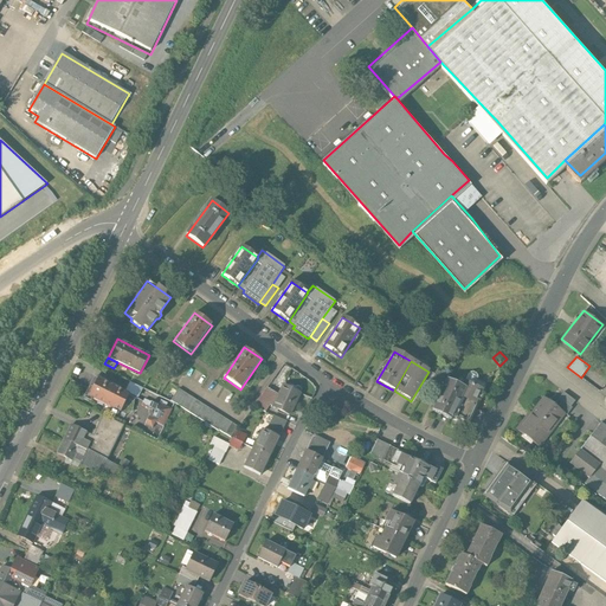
[(477,411),(485,391),(476,386),(478,381),(477,379),(475,376),(474,375),(471,375),(469,378),(463,389),(468,392),(462,404),(477,411)]
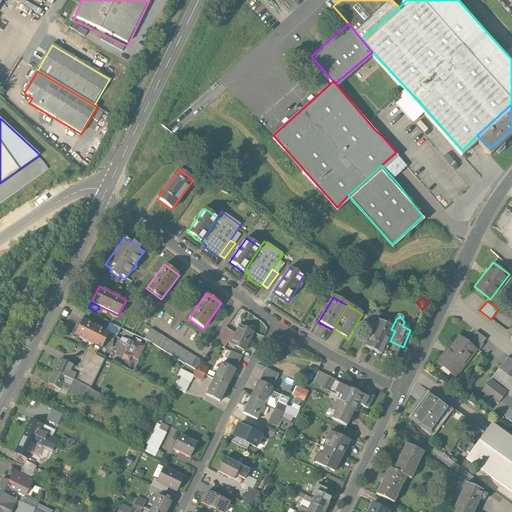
[(81,318),(73,334),(106,350),(112,347),(113,335),(81,318)]
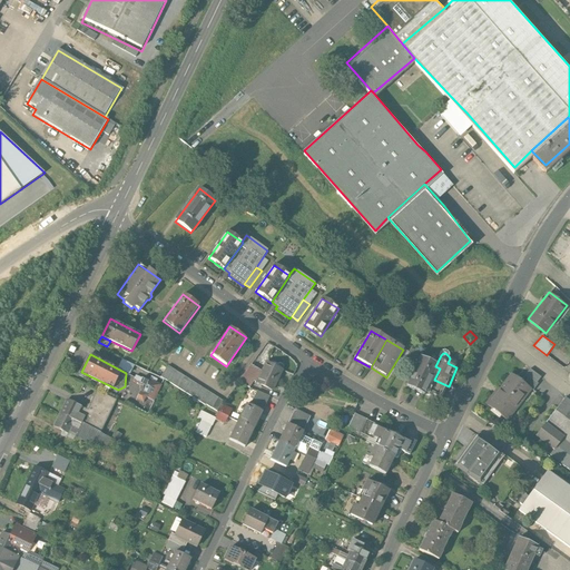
[(154,364),(164,371),(168,365),(158,357),(154,364)]
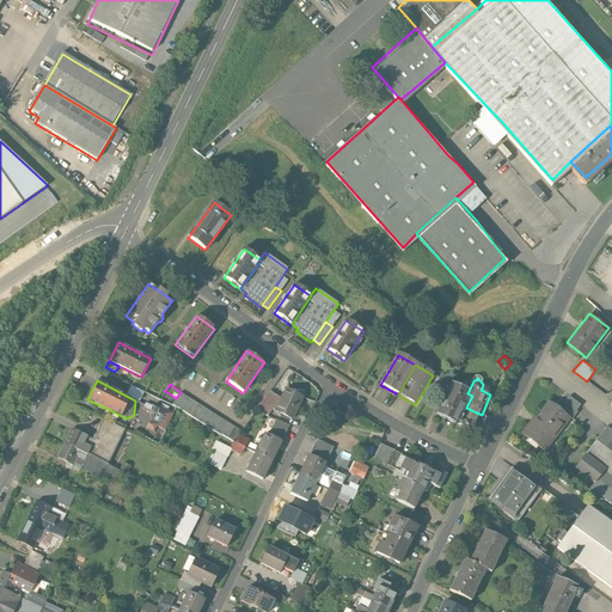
[(144,391),(134,386),(129,396),(139,401),(144,391)]
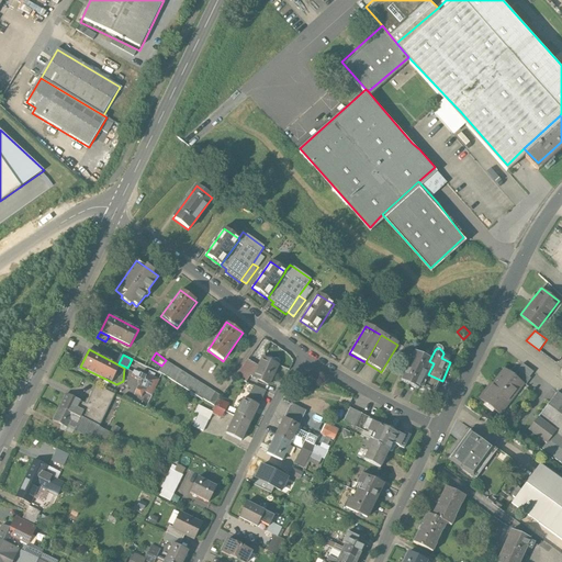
[(257,364),(251,377),(269,385),(280,363),(261,355),(257,364)]
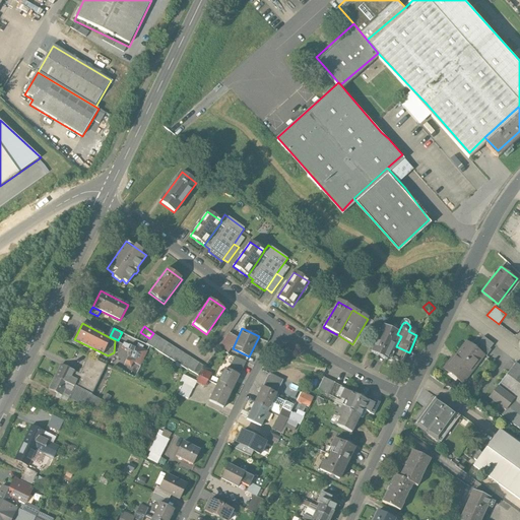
[(397,334),(384,328),(371,355),(388,364),(396,346),(401,336),(397,334)]
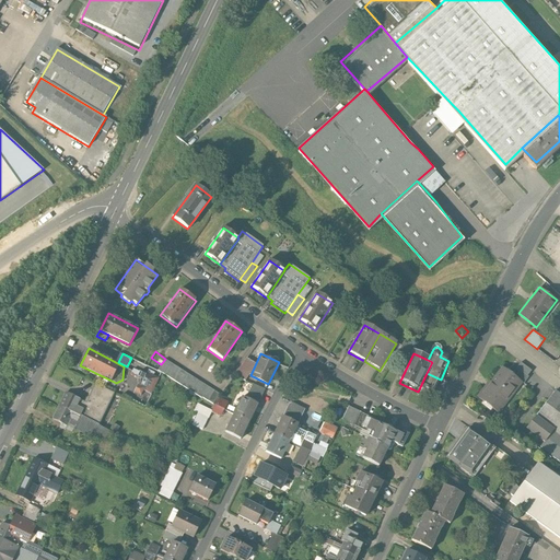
[(235,375),(244,381),(248,373),(251,375),(256,363),(247,358),(235,375)]
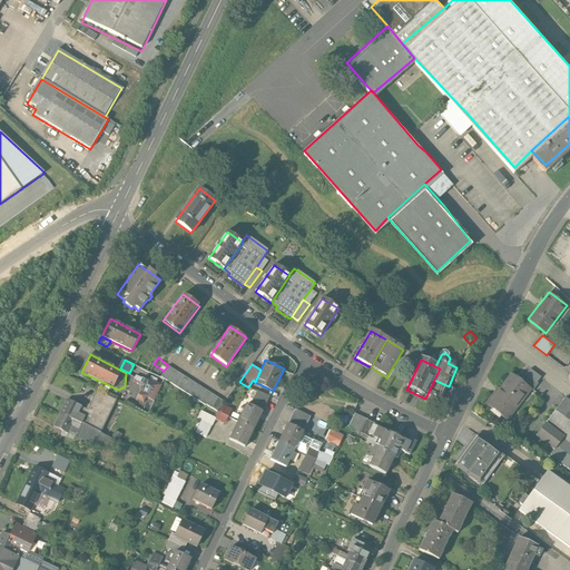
[(224,401),(168,365),(164,371),(160,376),(217,411),(224,401)]
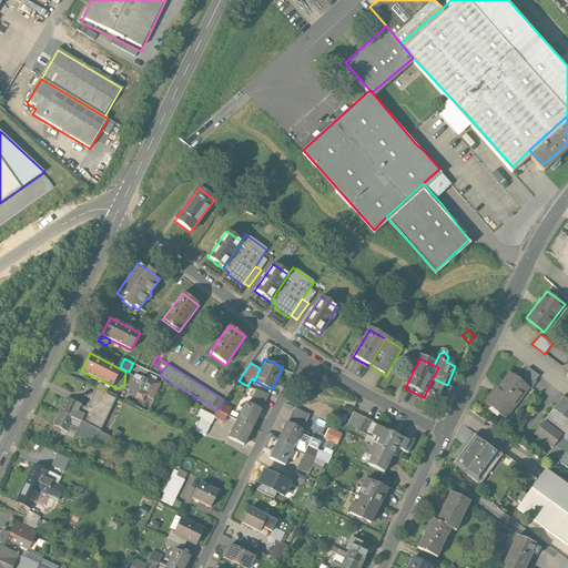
[(528,367),(525,372),(535,379),(538,375),(528,367)]
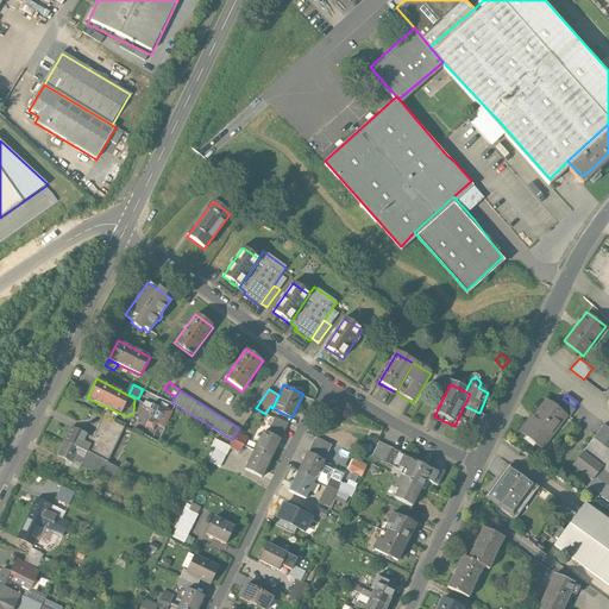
[(532,415),(520,431),(542,450),(570,415),(558,406),(547,397),(532,415)]
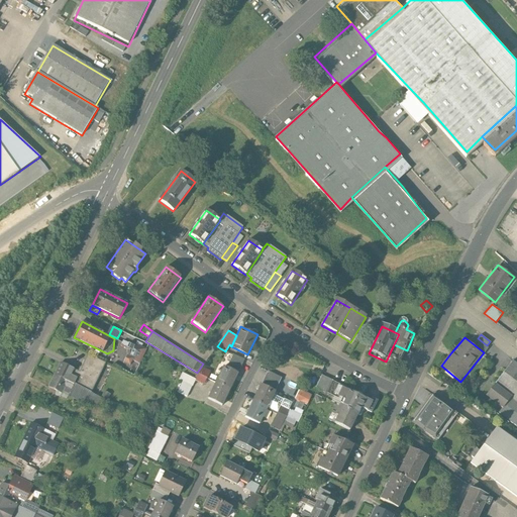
[(478,338),(474,344),(484,352),(489,347),(487,345),(478,338)]
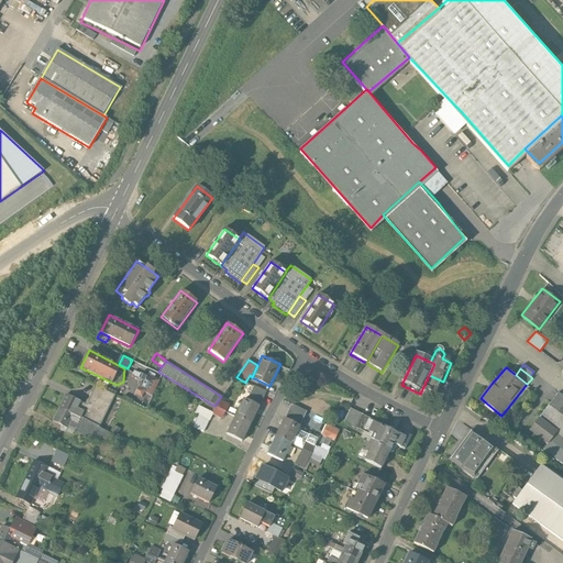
[(158,379),(146,374),(140,388),(135,386),(132,394),(141,398),(143,393),(151,396),(158,379)]
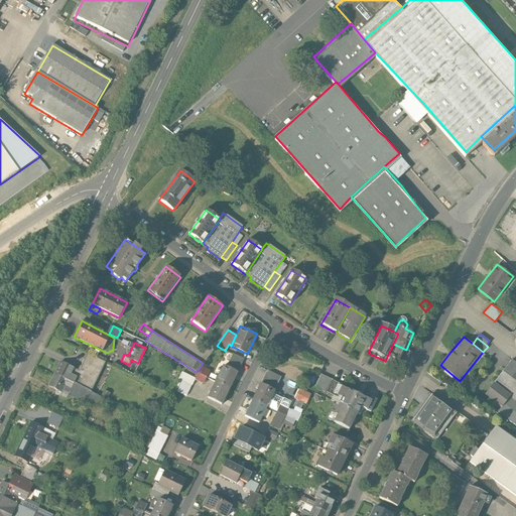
[(283,353),(290,352),(289,343),(282,345),(283,353)]
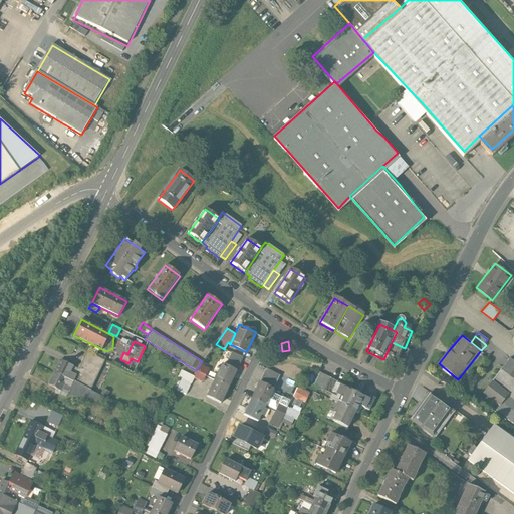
[(78,368),(72,365),(70,370),(76,374),(73,381),(89,390),(104,360),(87,351),(78,368)]
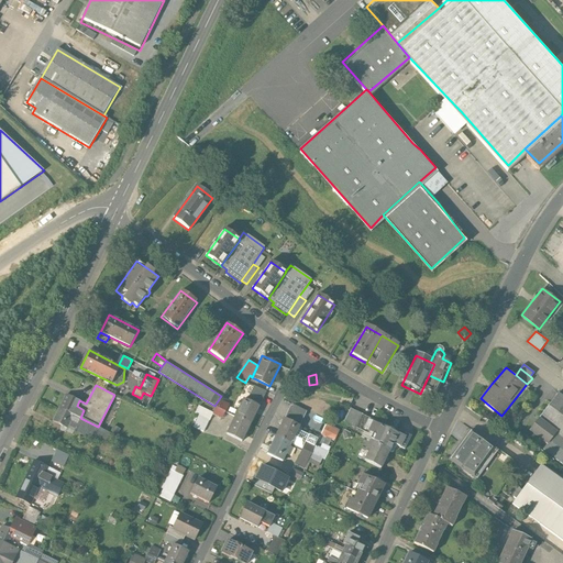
[(562,394),(559,390),(529,429),(548,443),(543,449),(562,464),(562,394)]
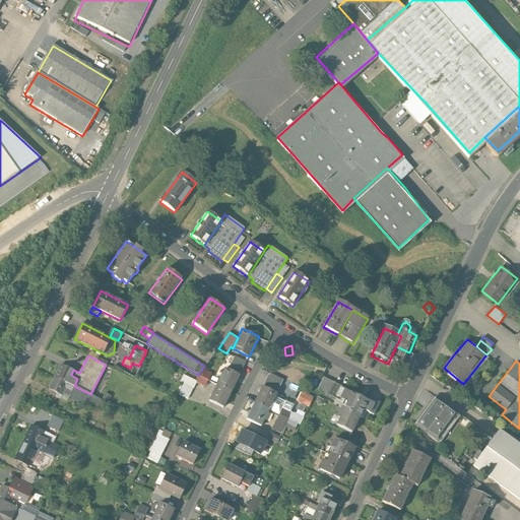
[(60,363),(54,376),(74,386),(77,379),(71,375),(73,370),(60,363)]
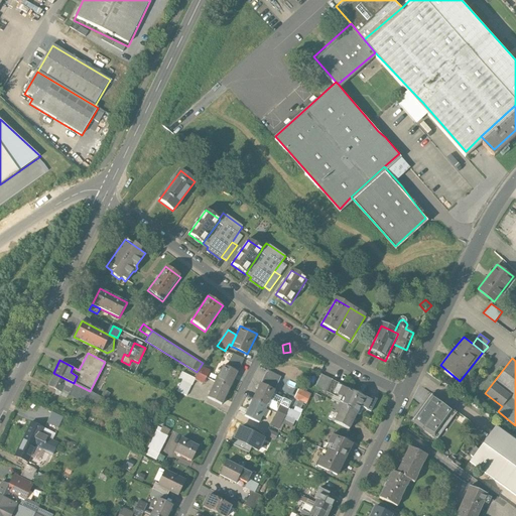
[(202,366),(198,372),(207,377),(210,370),(202,366)]
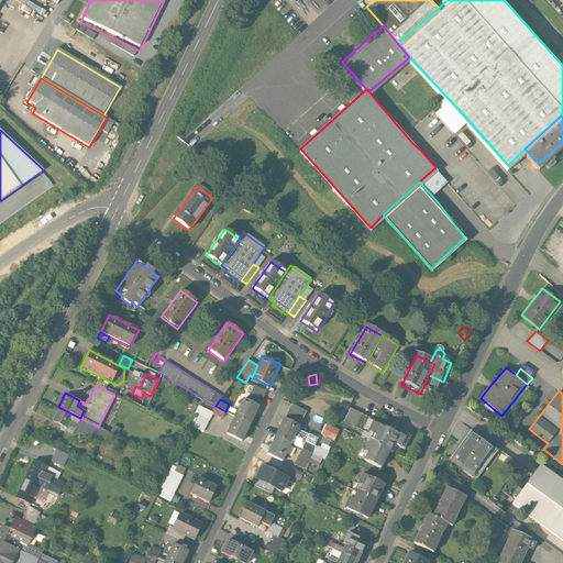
[(242,399),(234,416),(252,424),(260,407),(242,399)]
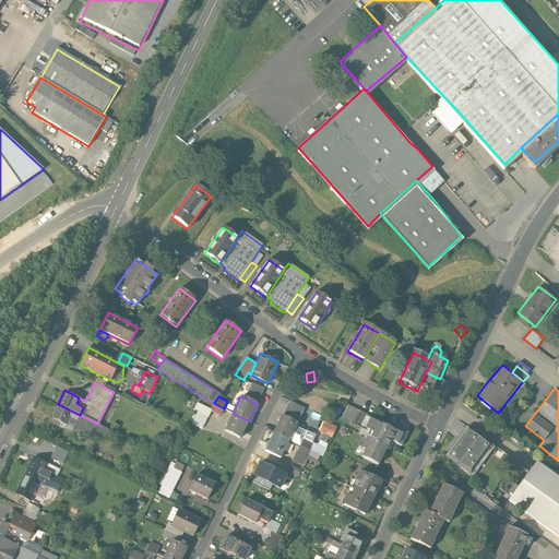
[(281,415),(296,423),(302,408),(287,401),(281,415)]
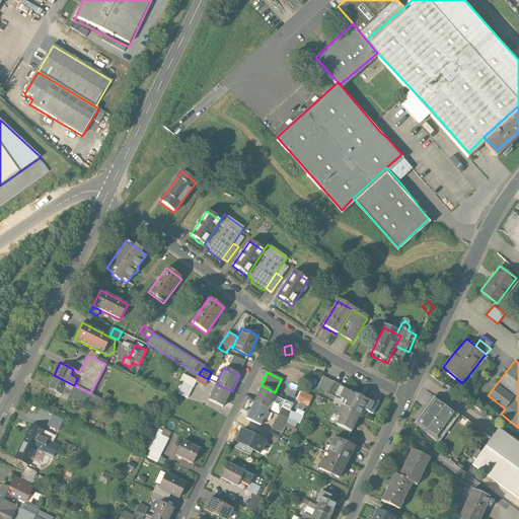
[(196,382),(197,380),(182,373),(178,380),(182,382),(177,392),(188,398),(196,382)]
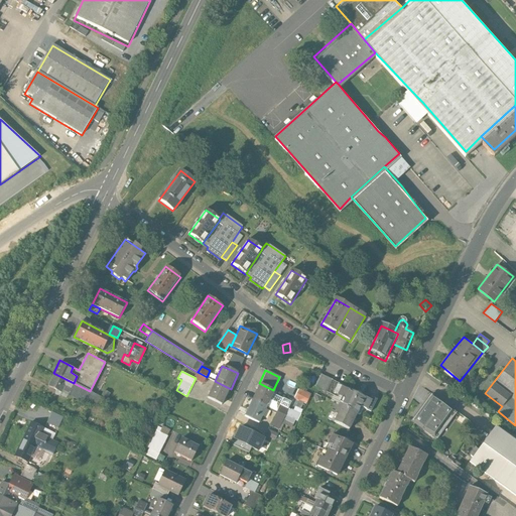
[(196,378),(195,380),(203,384),(207,377),(198,372),(196,378)]
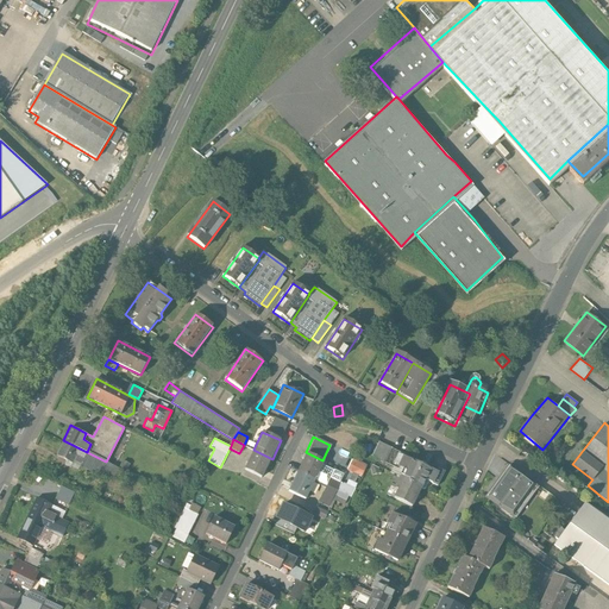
[(63,440),(56,454),(80,466),(87,452),(63,440)]
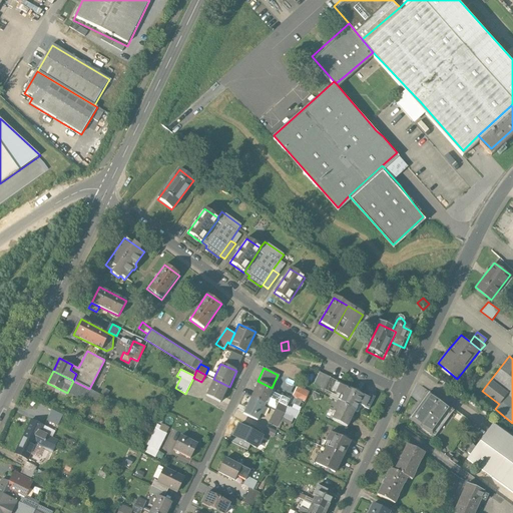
[(334,395),(336,392),(340,383),(320,372),(315,382),(326,388),(325,390),(331,394),(334,395)]
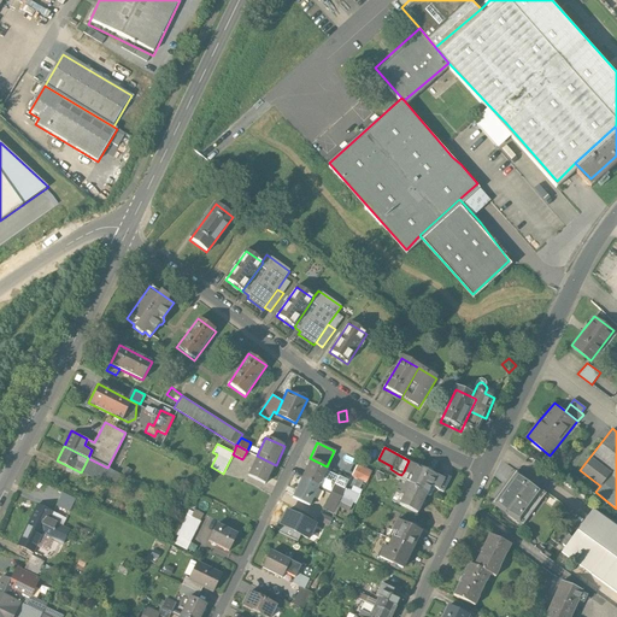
[(265,486),(276,465),(257,456),(247,476),(265,486)]
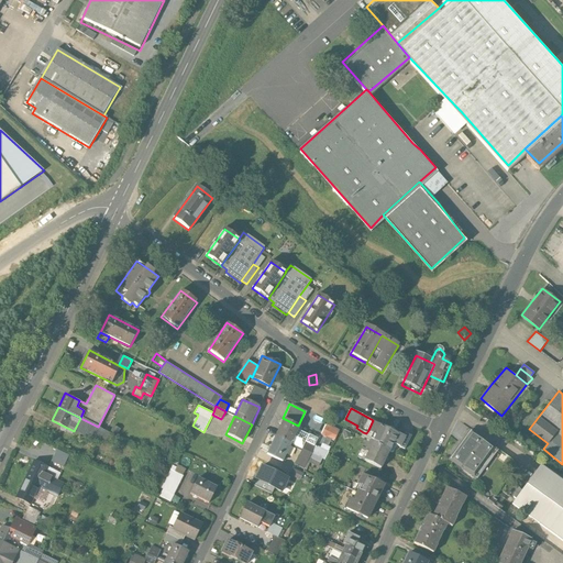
[(80,418),(74,431),(96,442),(99,437),(107,441),(111,434),(109,432),(98,427),(80,418)]
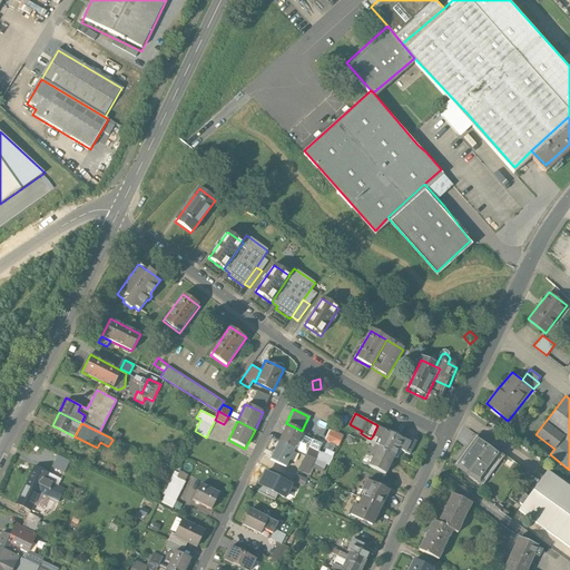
[(302,431),(286,423),(277,441),(294,449),(305,455),(310,446),(312,441),(304,436),(306,433),(302,431)]
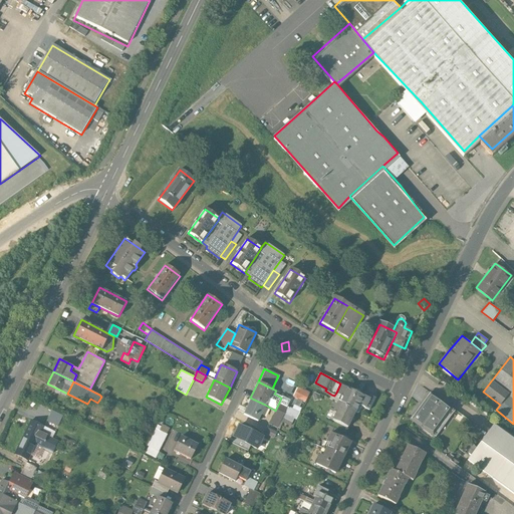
[(340,395),(336,403),(355,412),(359,404),(362,405),(370,409),(376,397),(371,395),(369,398),(340,383),(336,393),(340,395)]
